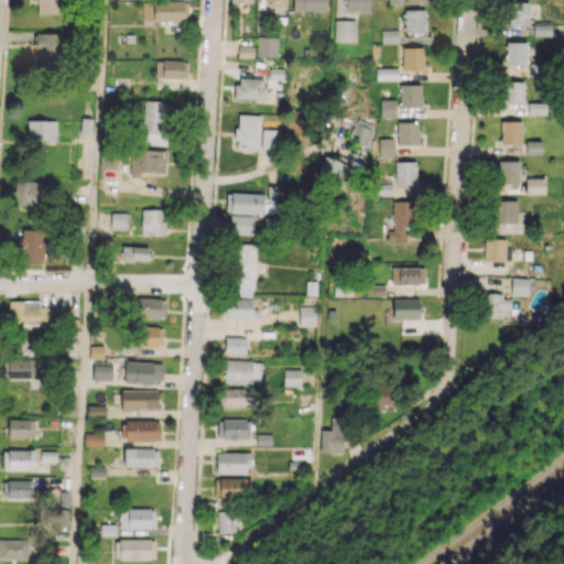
[(36,0),(38,13),(62,13),(61,0),(36,0)]
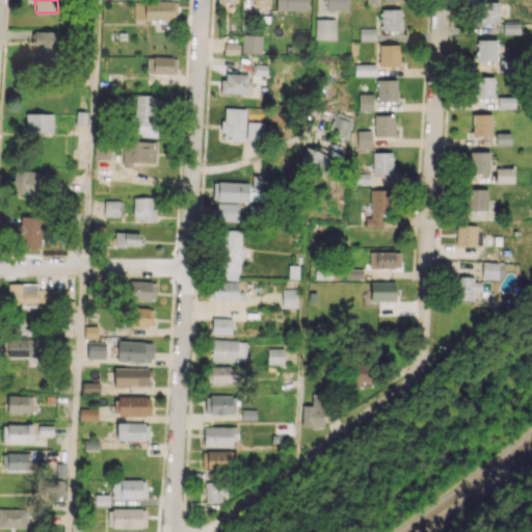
[(308,9),(307,0),(275,0),(276,10),(308,9)]
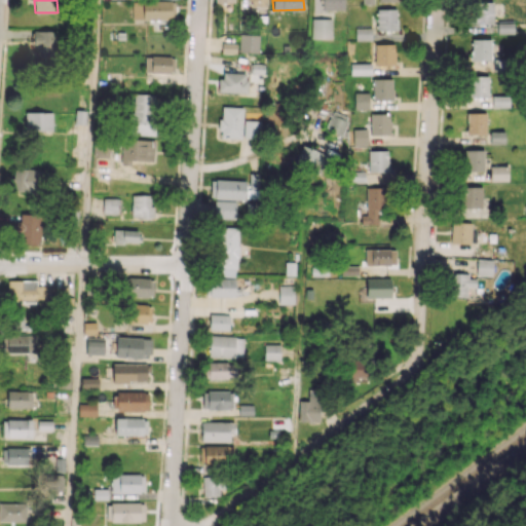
[(344,9),(343,0),(322,0),(323,9),(344,9)]
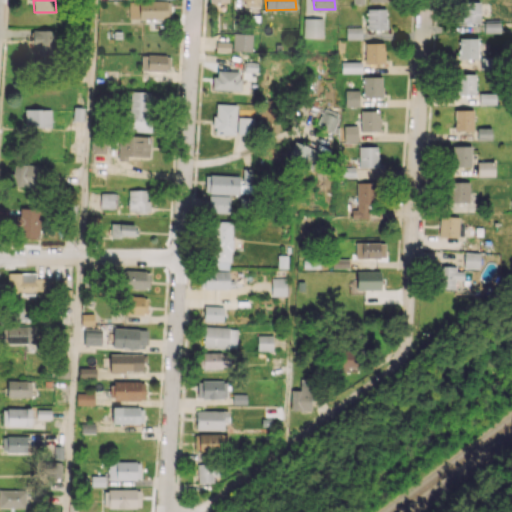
[(139,19),(168,19),(168,1),(139,1),(139,19)]
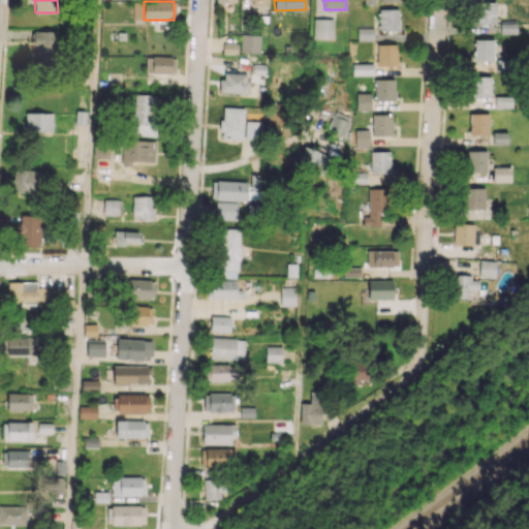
[(496,23),(495,2),(474,2),(474,24),(496,23)]
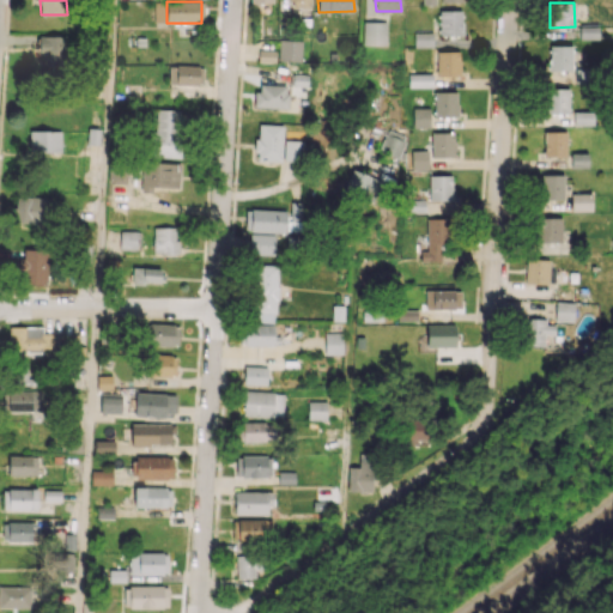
[(462,10),(438,11),(439,36),(462,35),(462,10)]
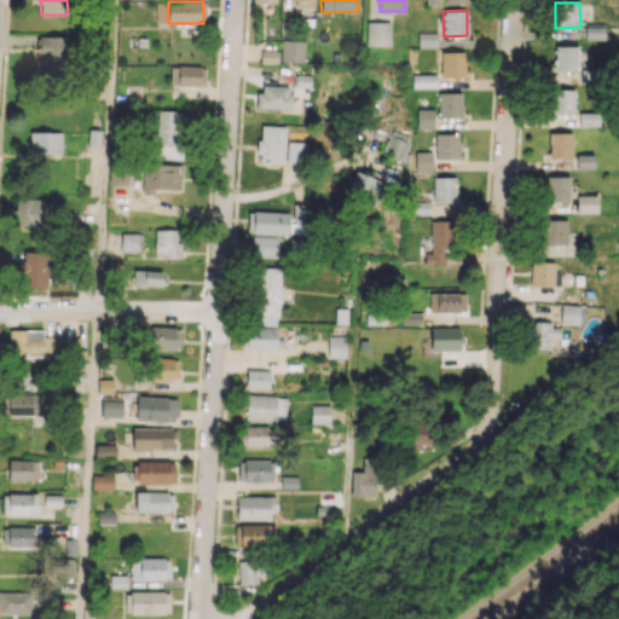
[(366,45),(389,46),(391,22),(366,22),(366,45)]
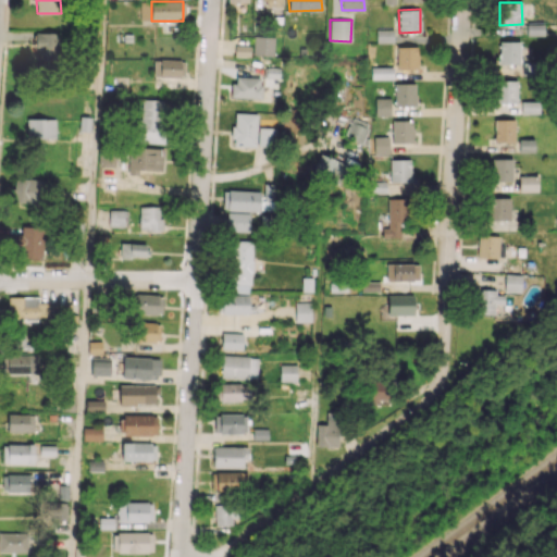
[(393,29),(376,29),(376,41),(393,41),(393,29)]
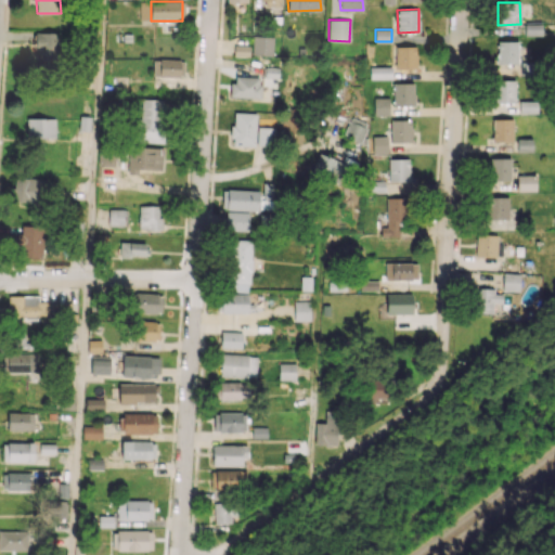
[(57,56),(59,33),(36,33),(36,56),(57,56)]
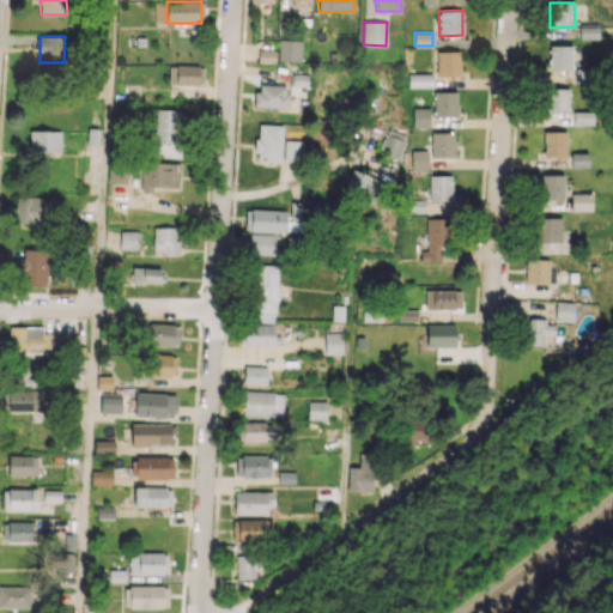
[(277,61),(301,62),(302,41),(278,40),(277,61)]
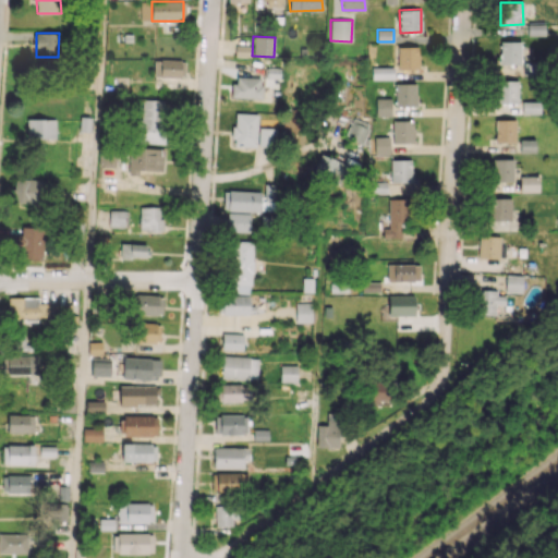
[(521,41),(499,40),(499,63),(520,64),(521,41)]
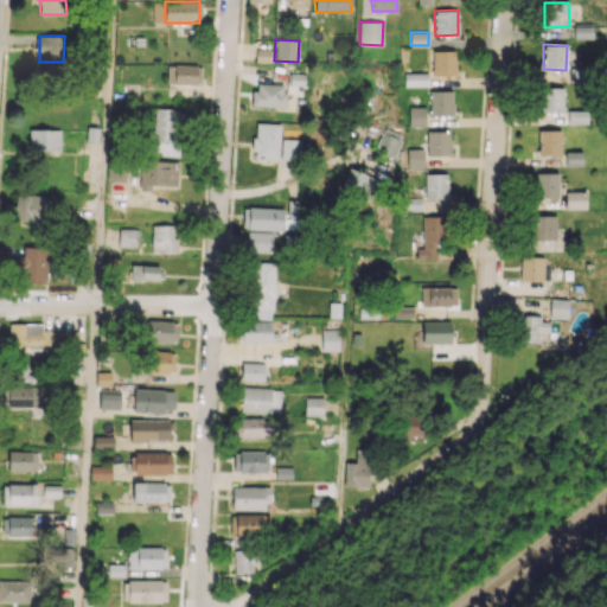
[(272,62),(273,50),(256,49),(255,62),(272,62)]
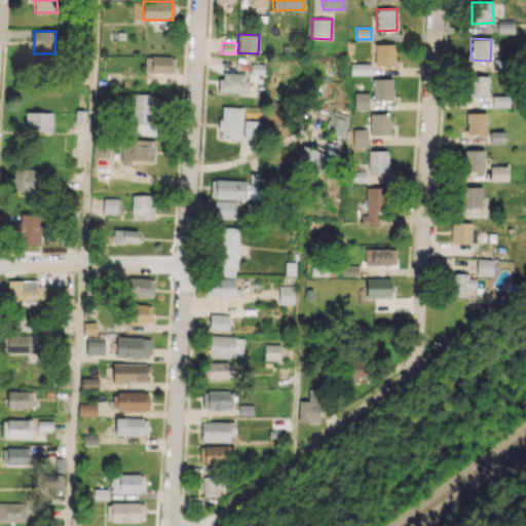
[(395,44),(375,43),(375,65),(395,66),(395,44)]
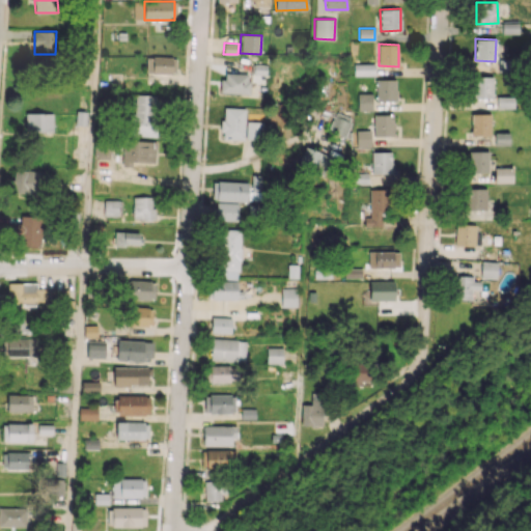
[(145,73),(175,74),(176,57),(146,56),(145,73)]
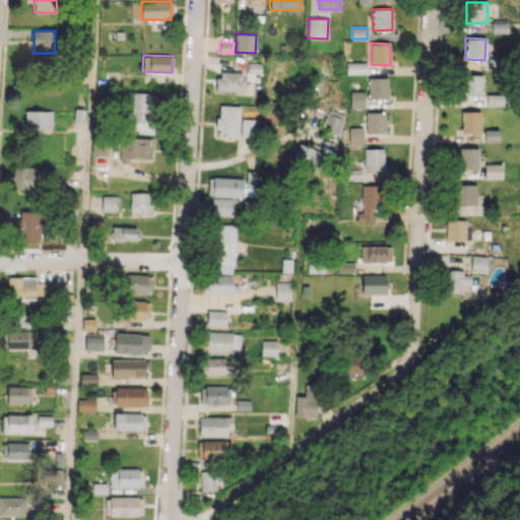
[(346,73),(368,74),(368,63),(346,63),(346,73)]
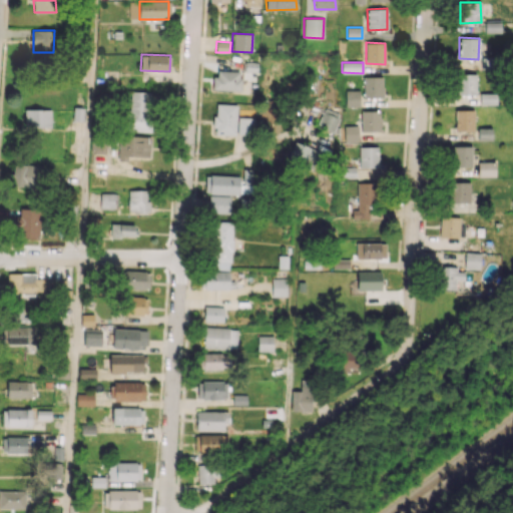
[(239,90),(240,71),(214,70),(213,89),(239,90)]
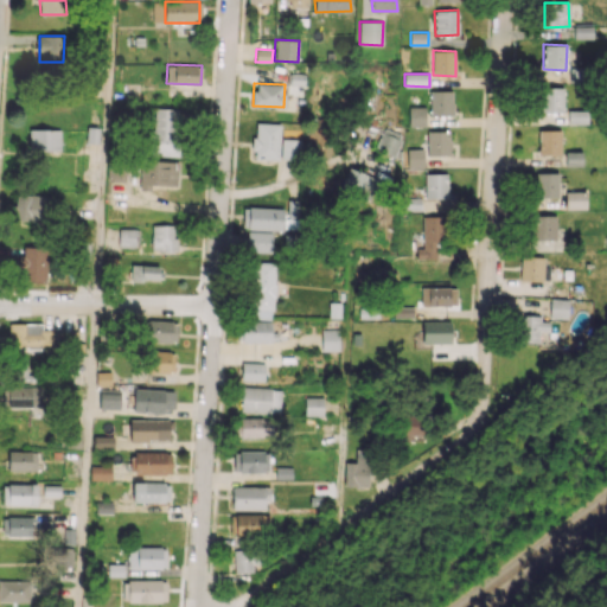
[(563,88),(541,87),(540,112),(563,112),(563,88)]
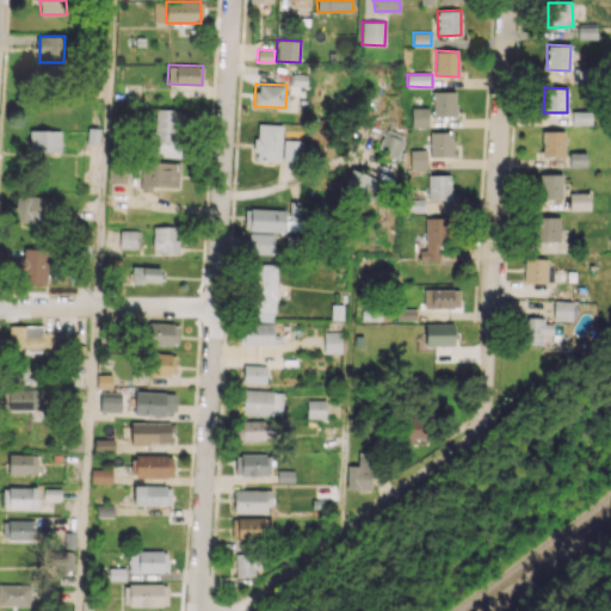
[(455,91),(432,92),(433,116),(456,116),(455,91)]
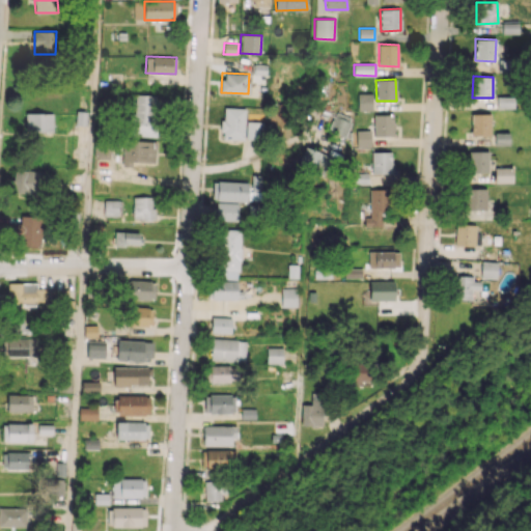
[(372,93),(358,93),(357,110),(371,111),(372,93)]
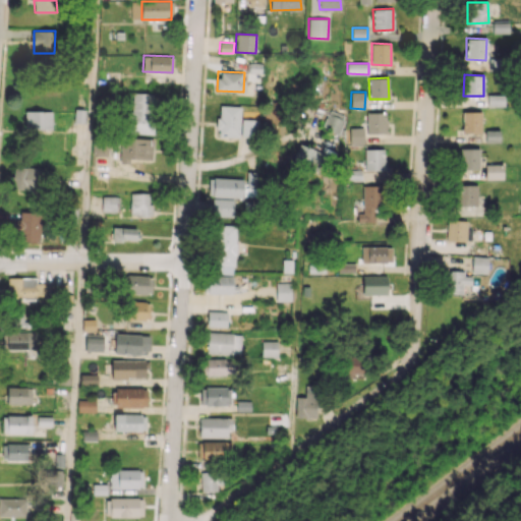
[(153,133),(154,94),(132,93),(131,112),(127,112),(126,133),(153,133)]
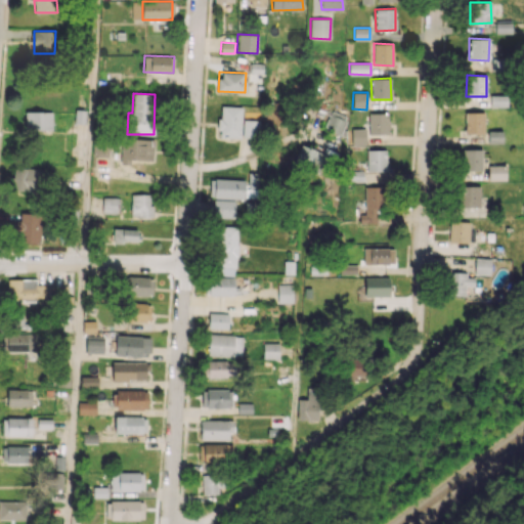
[(507,106),(507,95),(490,95),(490,106),(507,106)]
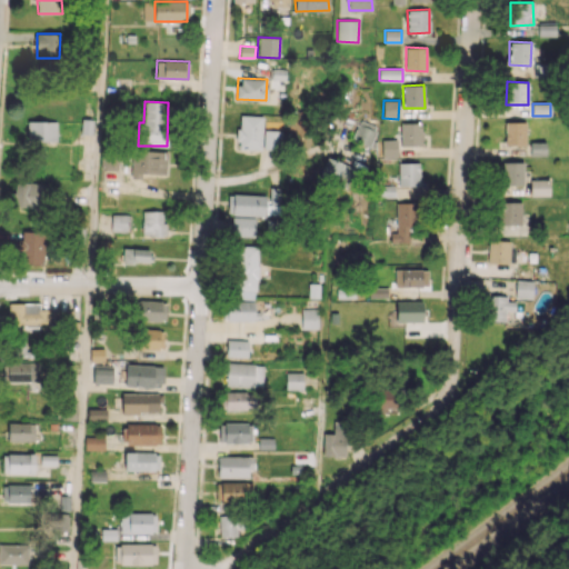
[(262,116),(239,115),(238,149),(261,149),(262,116)]
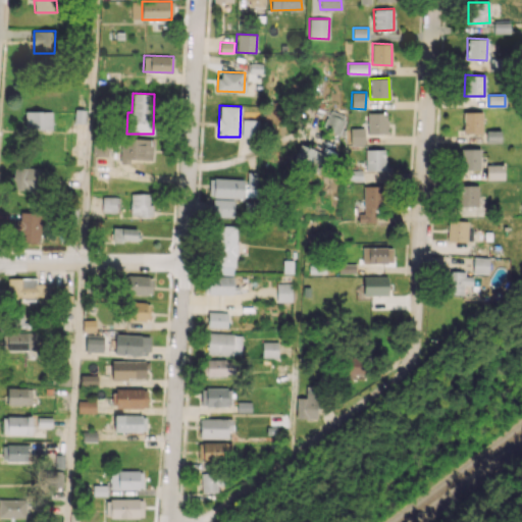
[(338,135),(346,116),(330,110),(323,128),(338,135)]
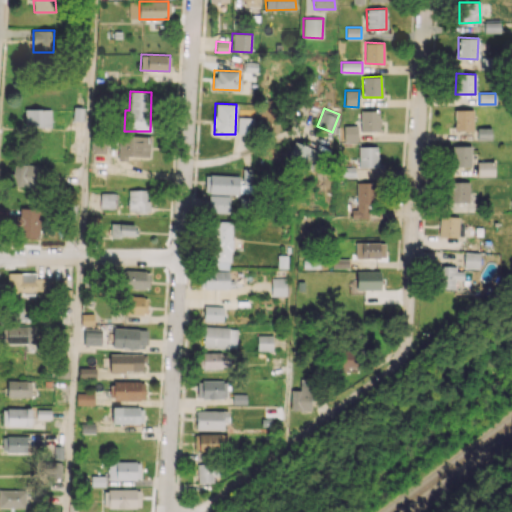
[(51,127),(51,109),(25,109),(25,127),(51,127)]
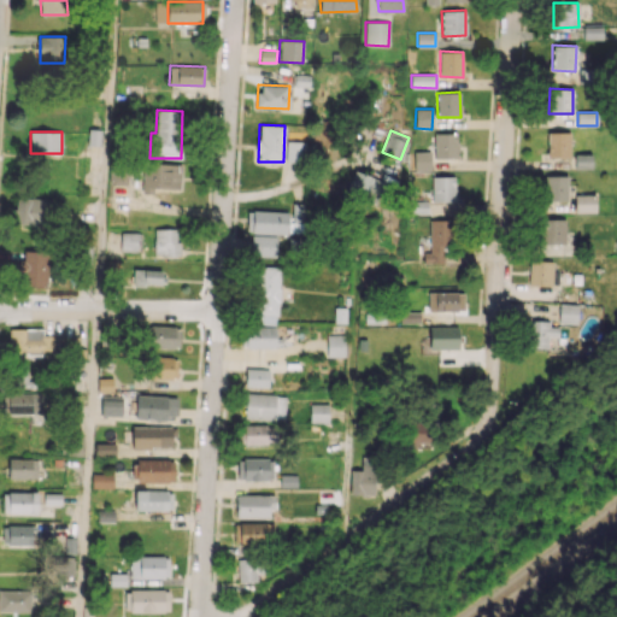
[(569,131),(547,133),(547,157),(570,157),(569,131)]
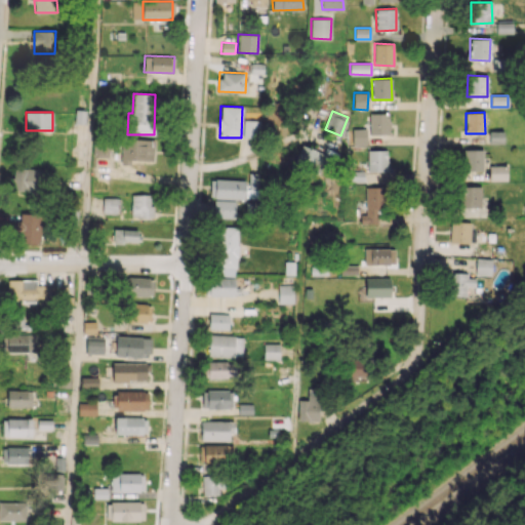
[(369,114),(370,134),(390,133),(390,113),(369,114)]
